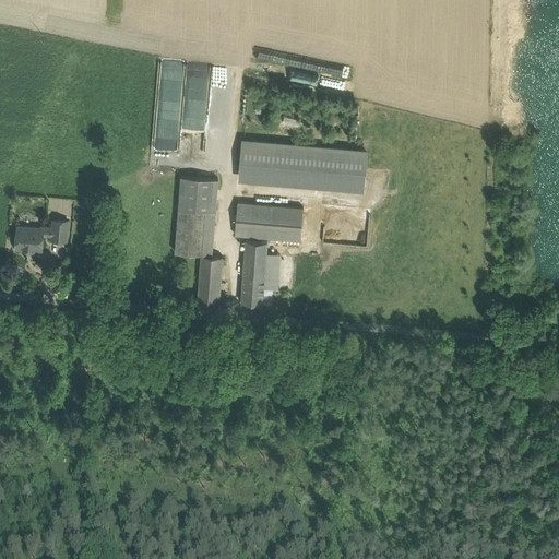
[(246,59),(244,69),(308,82),(310,71),(294,68),(295,60),(284,58),(283,66),(246,59)]
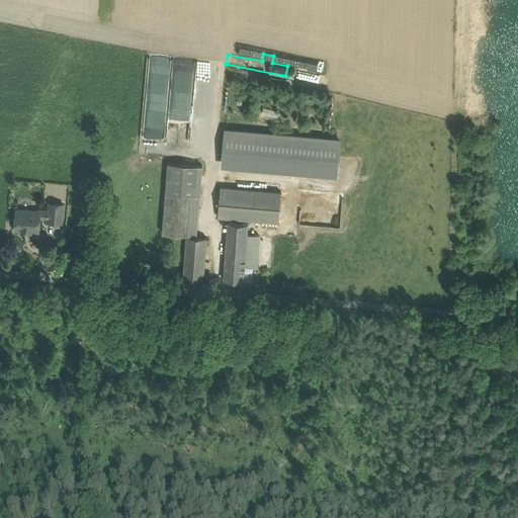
[(330,86),(332,78),(318,74),(316,82),(330,86)]
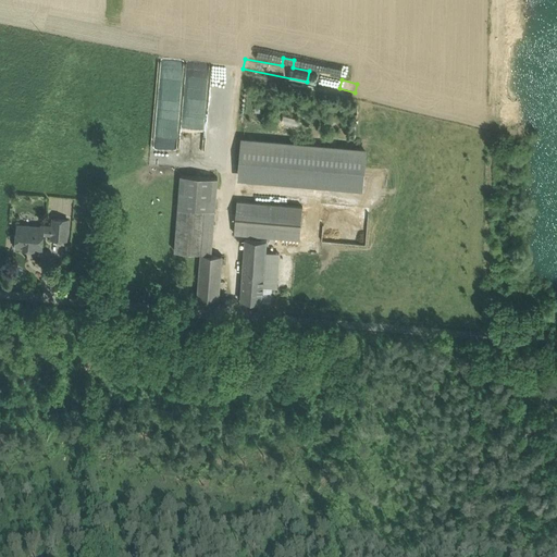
[(156,147),(177,148),(177,136),(156,135),(156,147)]
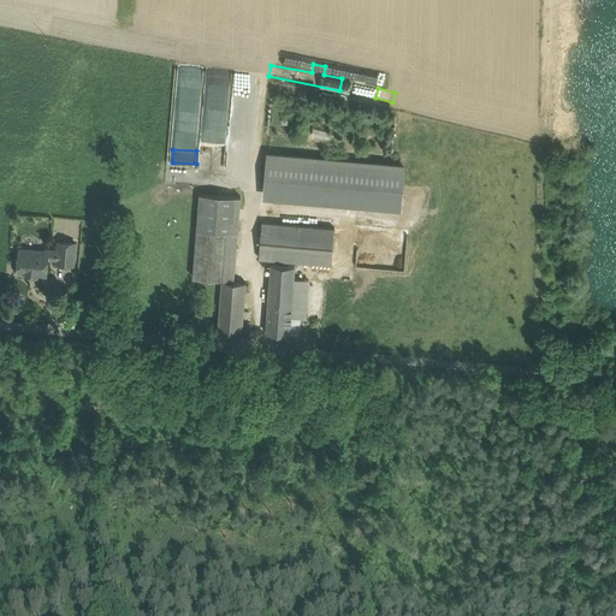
[(404,167),(268,155),(265,199),(401,211),(404,167)]
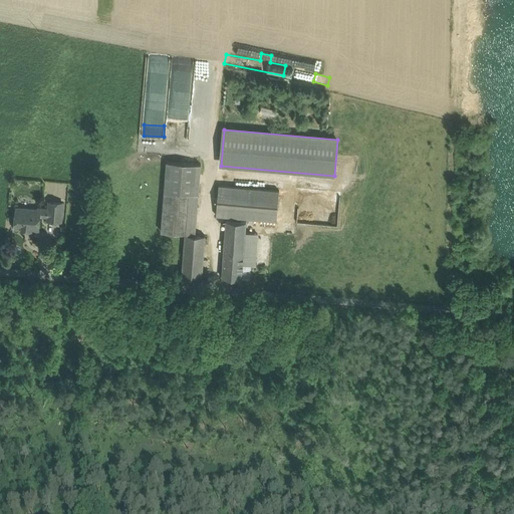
[(201,165),(167,162),(165,192),(189,194),(199,195),(201,165)]
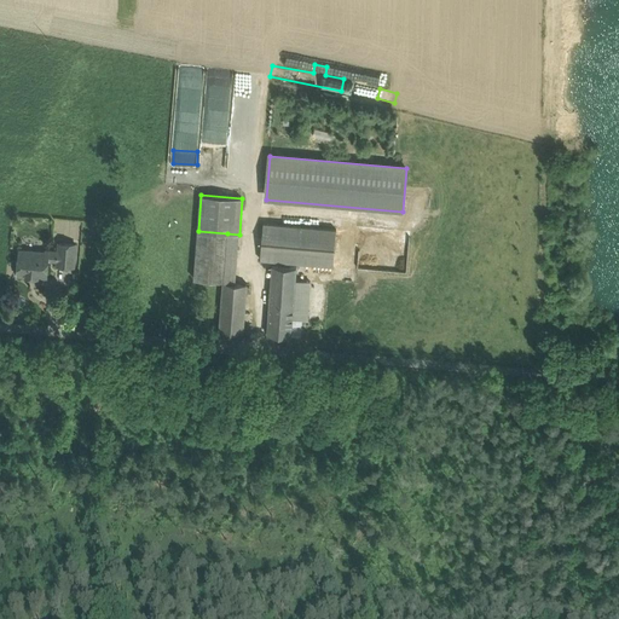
[(336,230),(264,224),(260,260),(333,266),(336,230)]
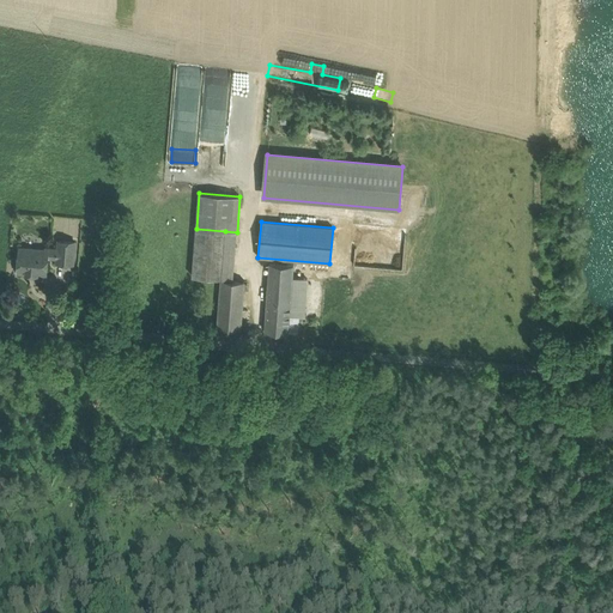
[(225,231),(196,229),(193,277),(222,279),(225,231)]
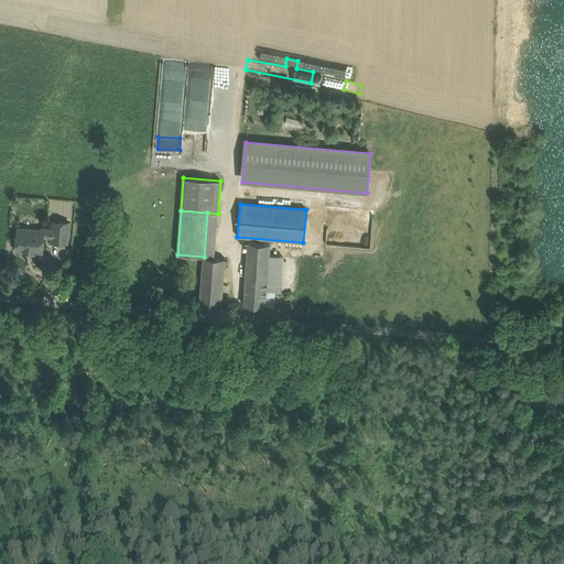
[(69,223),(54,221),(52,238),(52,241),(67,242),(69,223)]
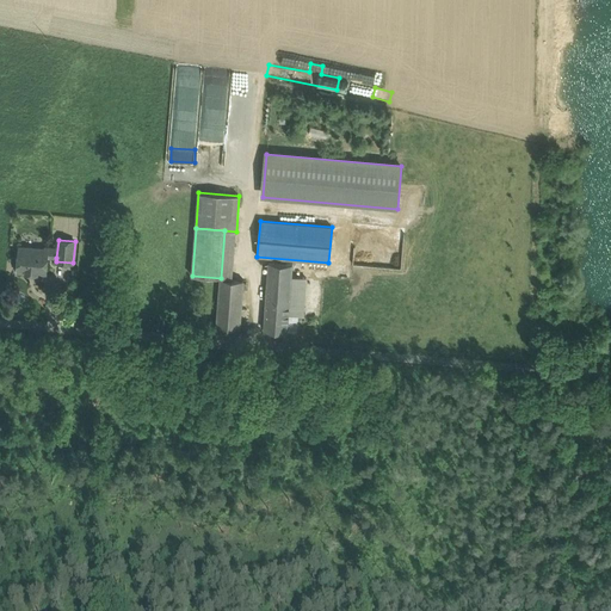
[(47,250),(20,247),(20,248),(17,251),(17,258),(19,260),(18,271),(45,273),(47,257),(56,258),(57,248),(47,247),(47,250)]
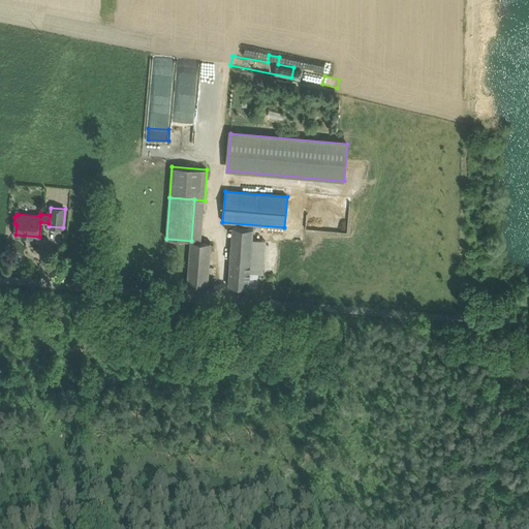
[(253,228),(232,227),(230,252),(251,254),(252,240),(253,228)]
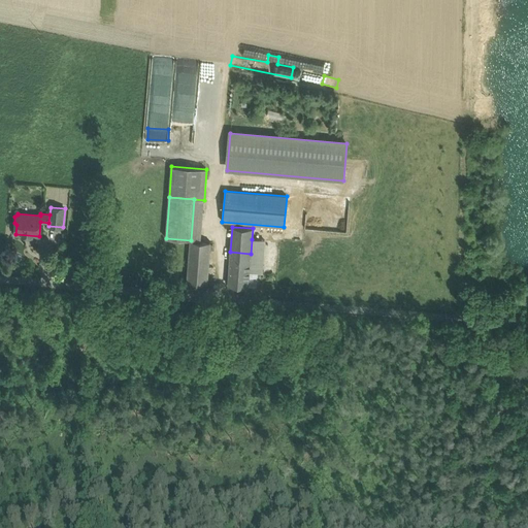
[(265,239),(252,239),(251,254),(250,270),(250,272),(258,272),(262,273),(265,239)]
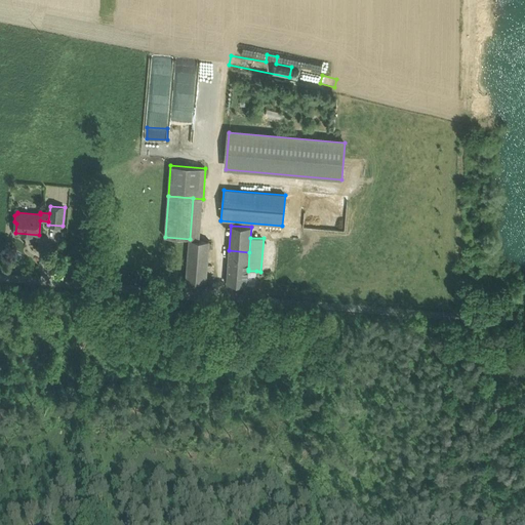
[(209,241),(190,239),(186,280),(206,282),(209,241)]
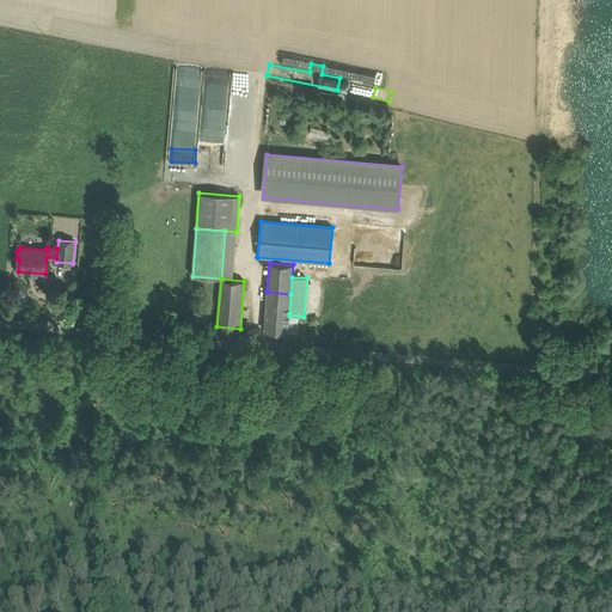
[(291,294),(267,292),(265,312),(289,313),(291,294)]
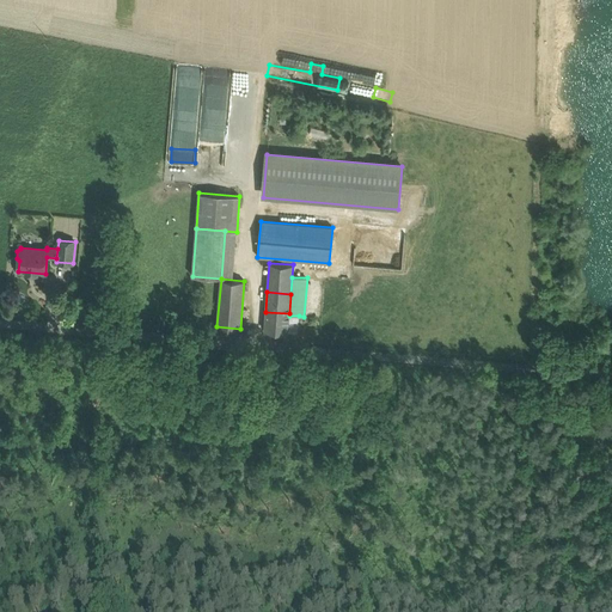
[(289,313),(265,312),(264,330),(288,332),(298,332),(299,316),(289,316),(289,313)]
